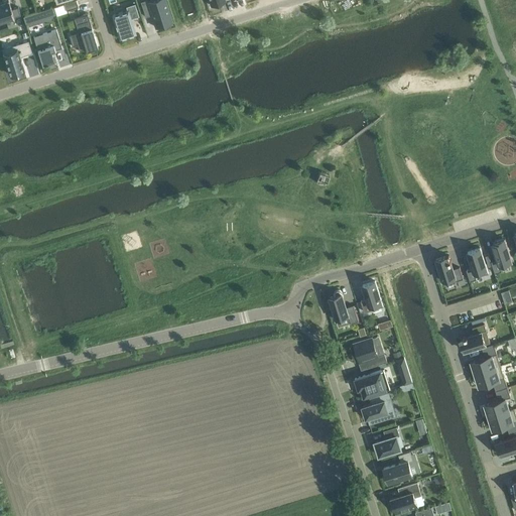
[(0,21),(7,19),(13,17),(13,18),(14,18),(14,17),(15,17),(20,15),(18,7),(11,9),(8,0),(7,0),(0,2),(0,21)]
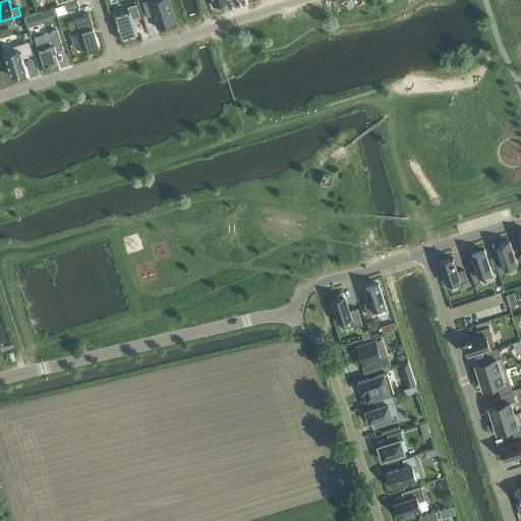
[(78,6),(76,0),(75,0),(64,3),(67,10),(78,6)]
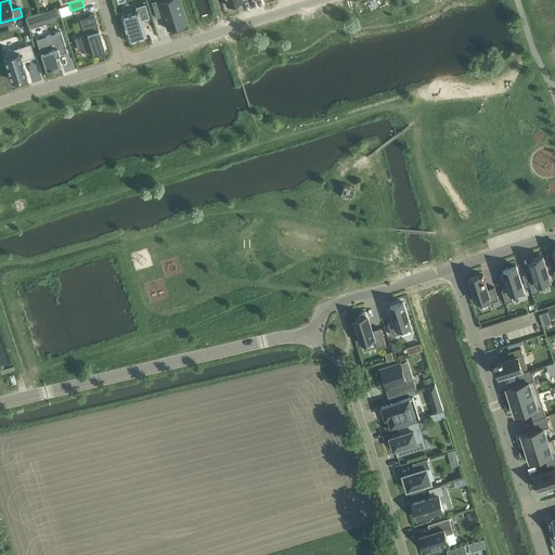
[(158,0),(155,0),(151,1),(156,18),(164,16),(168,29),(169,28),(170,29),(176,28),(176,27),(185,24),(177,0),(163,0),(159,1),(158,0)]
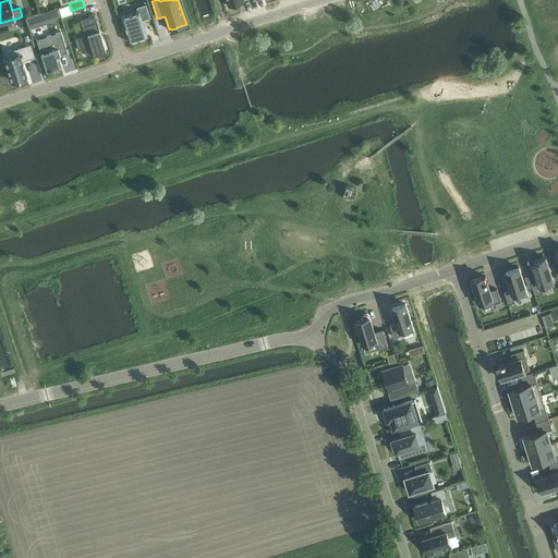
[(137,11),(121,16),(130,41),(146,36),(142,21),(150,17),(146,3),(136,7),(137,11)]
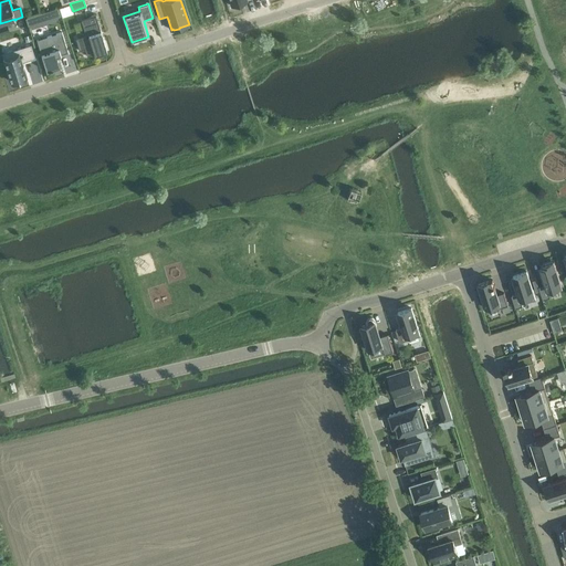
[(59,8),(46,12),(49,20),(62,17),(59,8)]
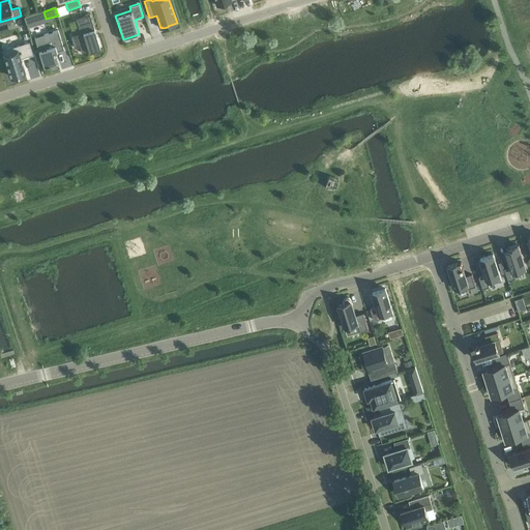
[(81,33),(70,36),(75,48),(80,46),(82,53),(88,51),(89,52),(100,49),(97,40),(90,15),(76,19),(81,33)]
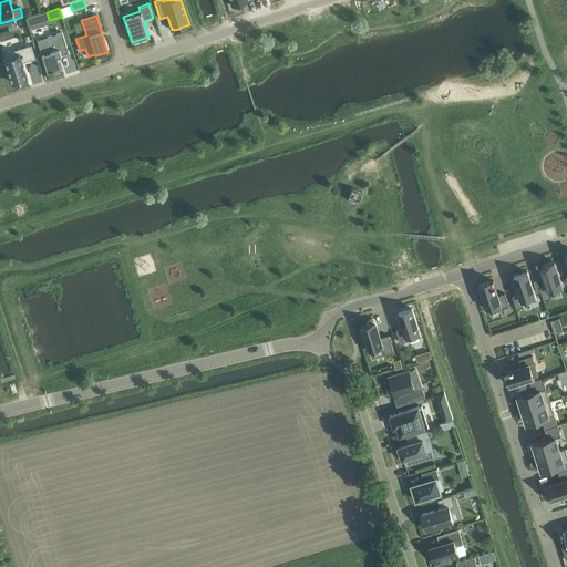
[(62,32),(37,40),(47,72),(60,68),(57,57),(69,53),(62,32)]
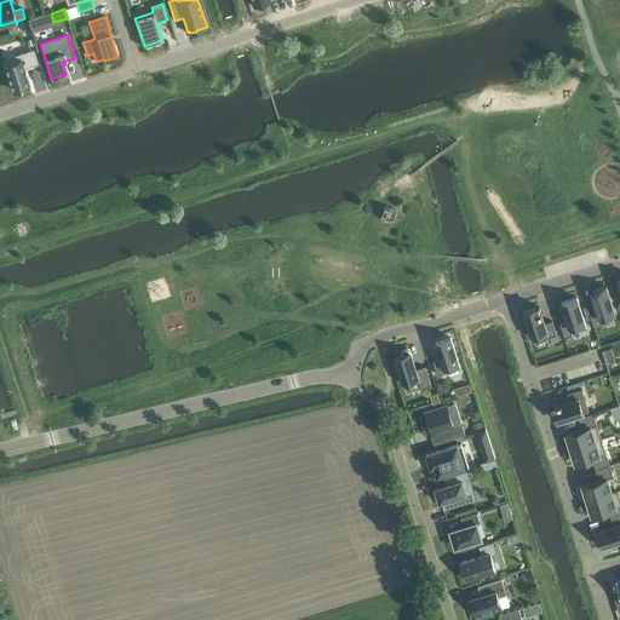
[(34,49),(3,58),(4,64),(12,90),(13,90),(15,89),(16,92),(29,87),(24,69),(23,68),(39,63),(34,49)]
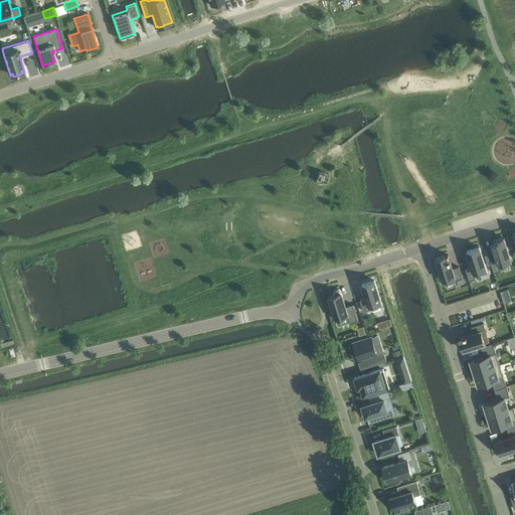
[(497,259),(491,261),(494,273),(500,271),(500,269),(498,264),(511,260),(504,237),(502,238),(496,240),(494,240),(495,241),(492,242),(497,259)]
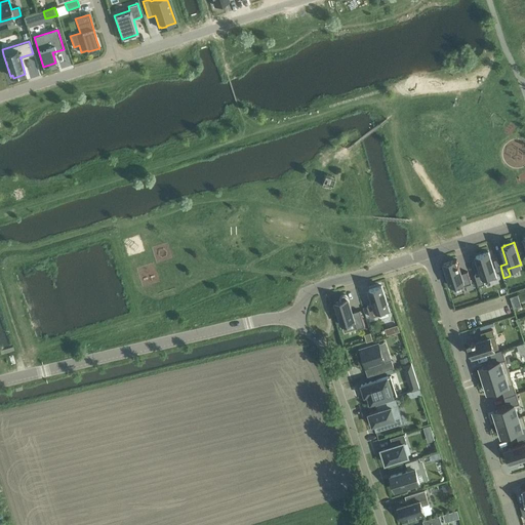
[(481,272),(475,274),(478,286),(485,284),(484,282),(496,278),(488,251),(476,255),(476,257),(481,272)]
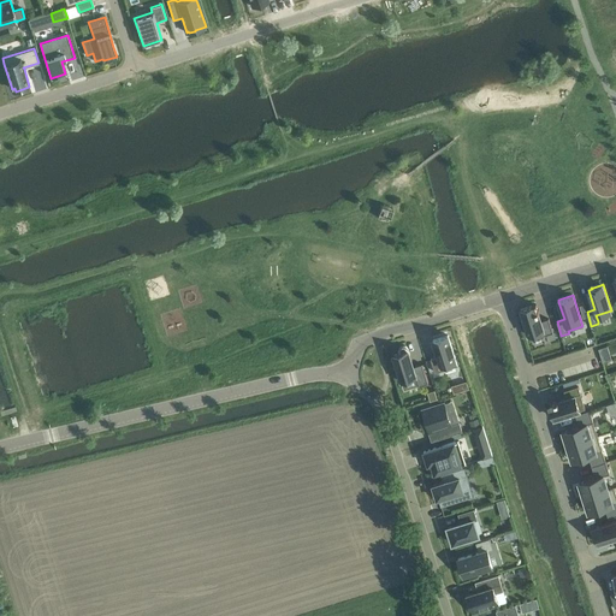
[(542,321),(535,304),(521,309),(528,333),(544,329),(545,335),(552,332),(549,319),(542,321)]
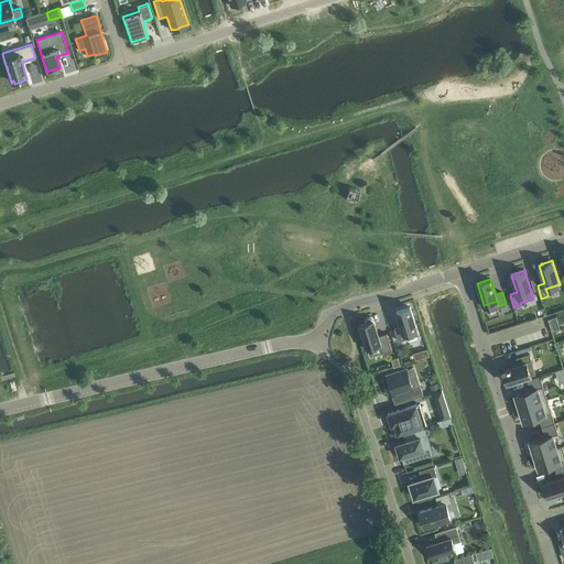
[(401,326),(394,328),(399,340),(419,334),(410,306),(397,311),(401,326)]
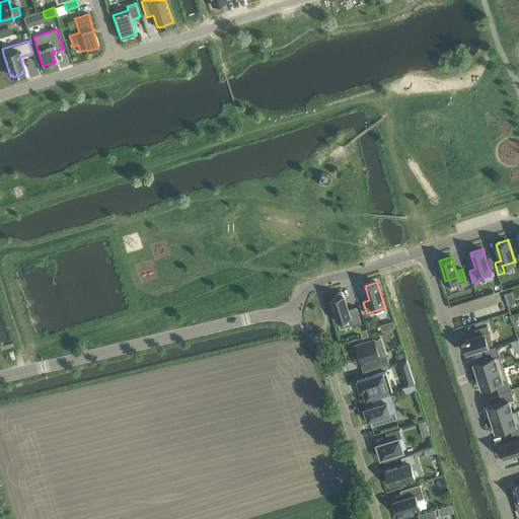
[(336,297),(331,299),(339,322),(351,318),(354,324),(361,322),(357,311),(356,306),(349,309),(344,294),(344,293),(343,293),(343,292),(342,292),(341,291),(340,291),(339,291),(339,292),(338,292),(337,293),(337,294),(336,294),(336,295),(336,296),(337,296),(337,297),(336,297)]
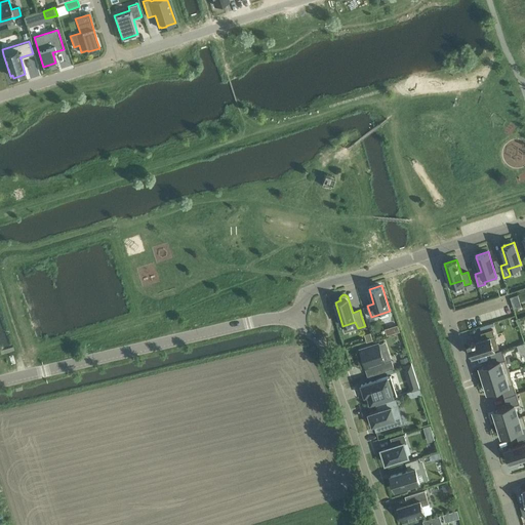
[(511,303),(497,306),(500,319),(514,315),(511,303)]
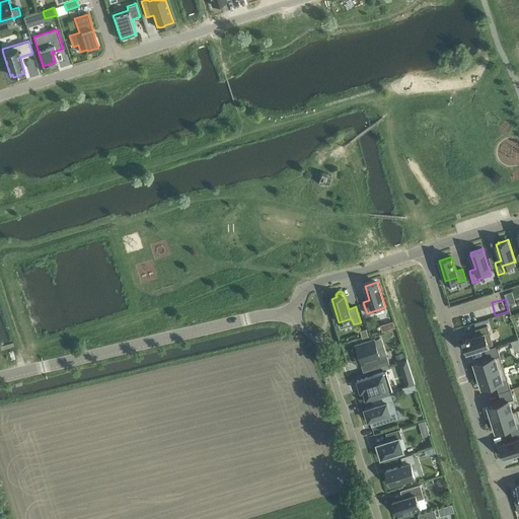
[(467,338),(463,340),(466,350),(467,352),(469,352),(493,344),(487,325),(475,328),(477,335),(470,338),(470,337),(467,338)]
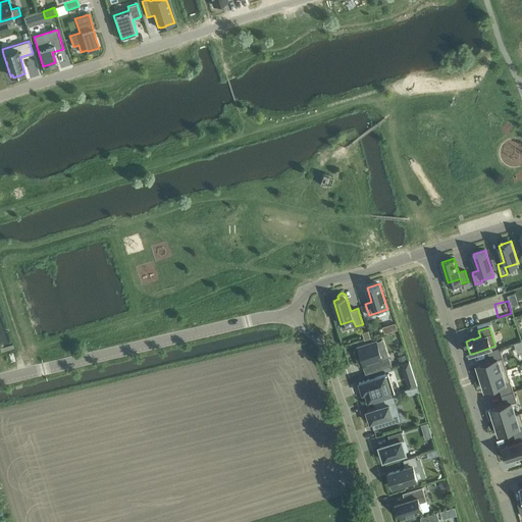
[(381,361),(375,343),(358,349),(363,366),(370,364),(372,371),(390,366),(387,358),(381,361)]
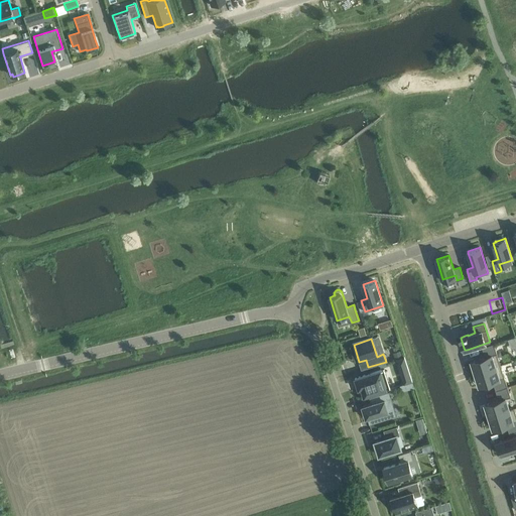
[(479,359),(472,361),(475,372),(475,373),(500,365),(494,344),(492,344),(482,347),(484,354),(478,356),(479,359)]
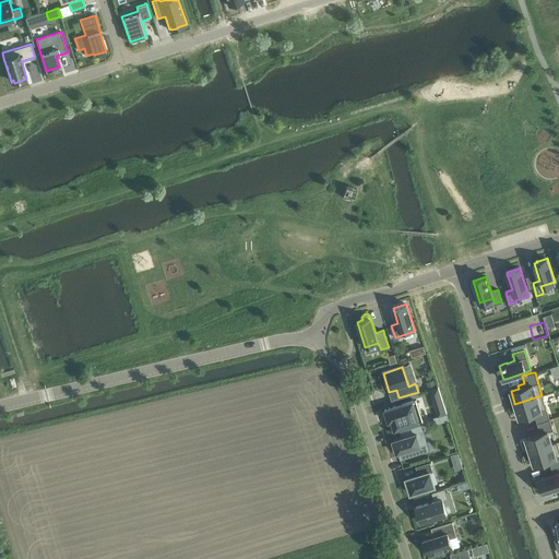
[(515,405),(514,405),(518,416),(519,416),(519,417),(521,417),(527,415),(528,417),(535,415),(537,423),(549,419),(542,395),(514,404),(515,405)]
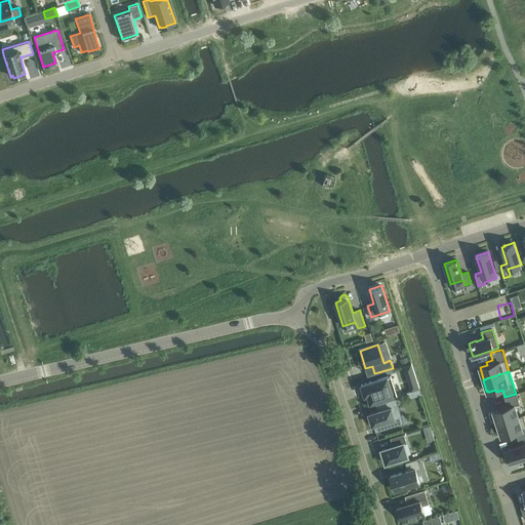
[(362,384),(361,385),(364,395),(365,396),(367,395),(368,395),(370,403),(397,395),(396,394),(396,395),(394,395),(388,375),(369,381),(366,382),(365,382),(362,384)]
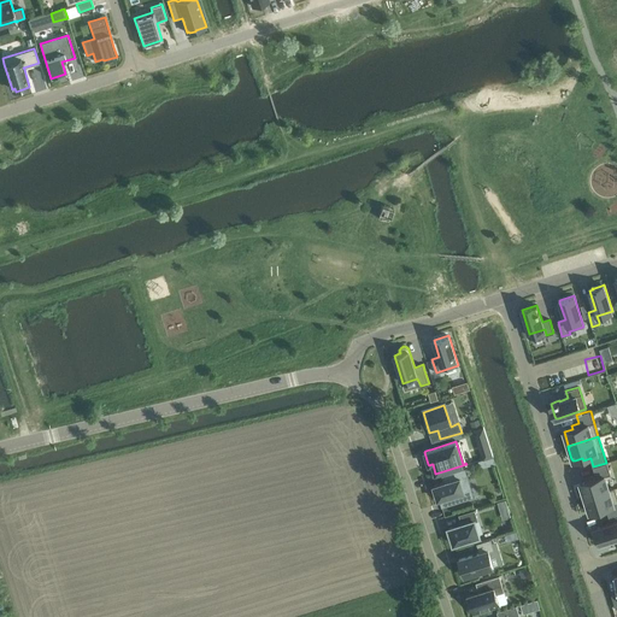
[(493,457),(479,460),(481,468),(495,463),(493,457)]
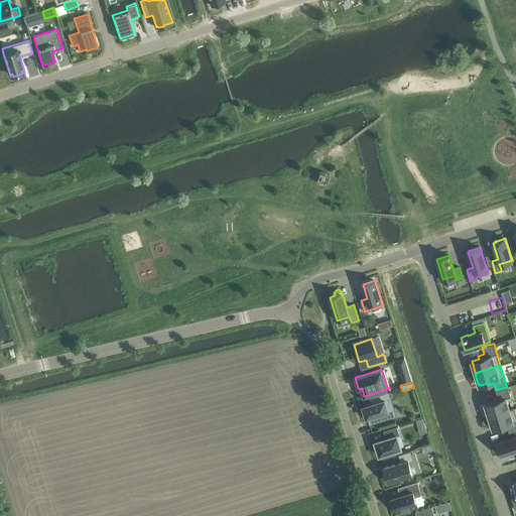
[(493,402),(485,404),(489,416),(509,410),(509,409),(506,398),(510,396),(507,387),(496,390),(498,397),(492,399),(492,400),(493,402)]
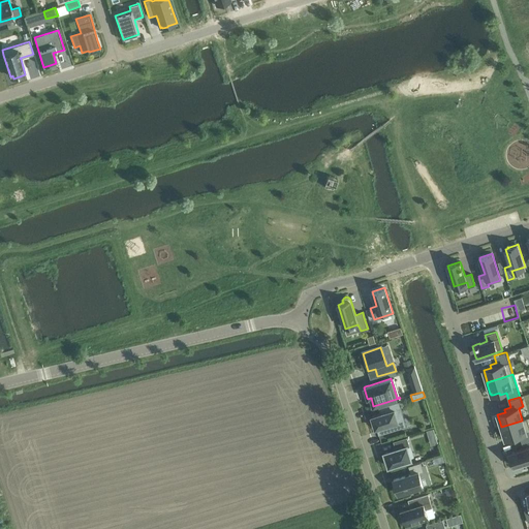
[(375,428),(404,419),(399,401),(383,406),(385,412),(372,416),(375,428)]
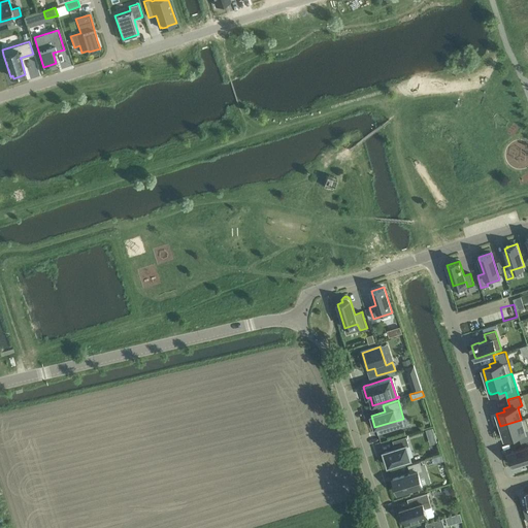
[(521,420),(500,426),(504,438),(505,438),(513,436),(513,438),(519,436),(522,443),(527,441),(527,424),(526,418),(521,419),(521,420)]
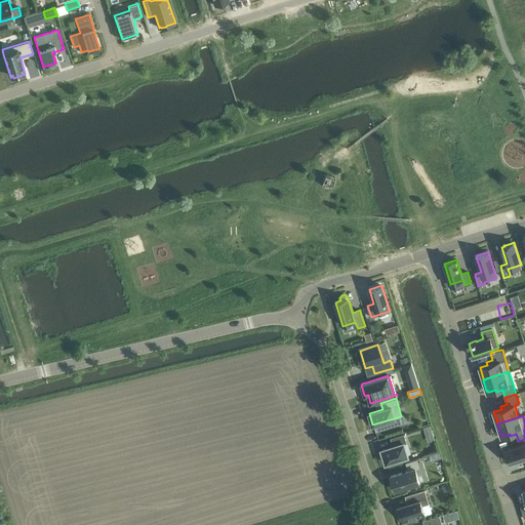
[(431,425),(423,427),(429,442),(436,439),(431,425)]
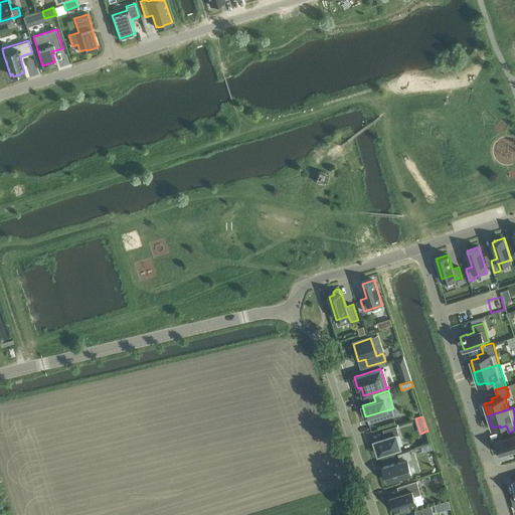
[(378,453),(378,454),(400,448),(396,435),(398,434),(396,425),(383,430),(385,438),(374,441),(376,446),(374,446),(377,454),(378,453)]
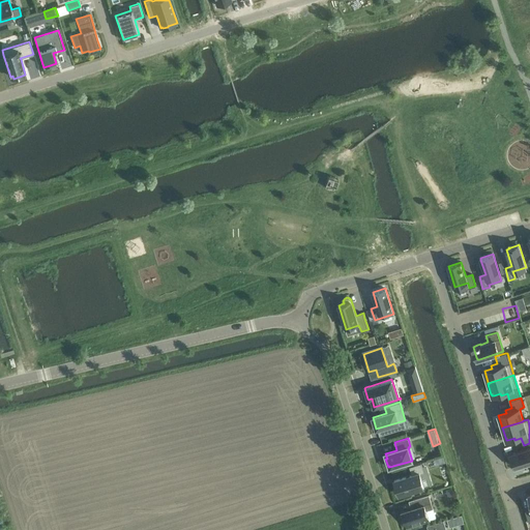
[(529,447),(509,454),(510,455),(509,455),(512,463),(512,464),(513,464),(514,467),(529,462),(529,464),(529,447)]
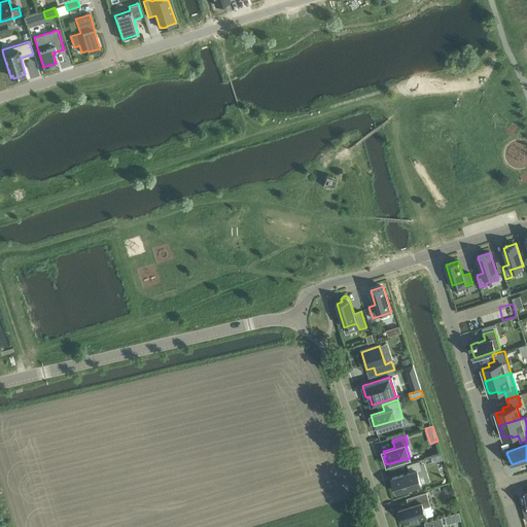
[(396,492),(421,484),(417,470),(422,469),(419,460),(407,464),(410,471),(392,478),(396,492)]
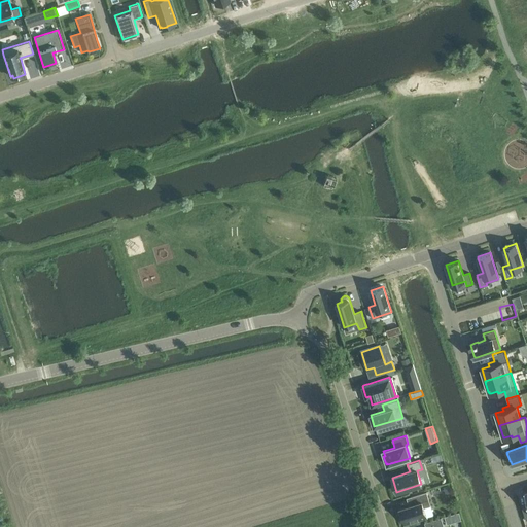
[(427,517),(424,507),(430,505),(426,491),(411,496),(413,504),(399,508),(400,511),(398,512),(400,518),(402,517),(405,524),(427,517)]
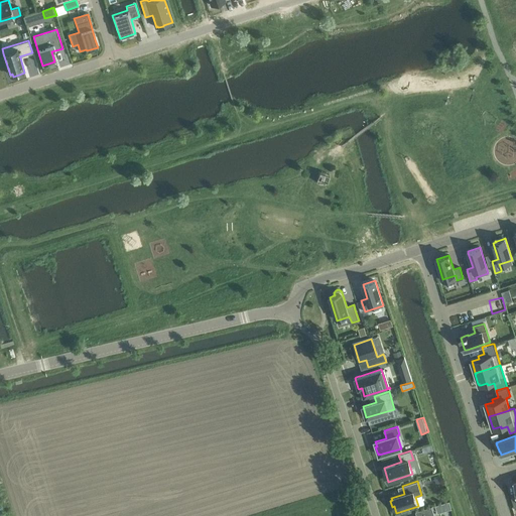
[(428,515),(434,514),(431,506),(415,511),(416,515),(428,515)]
